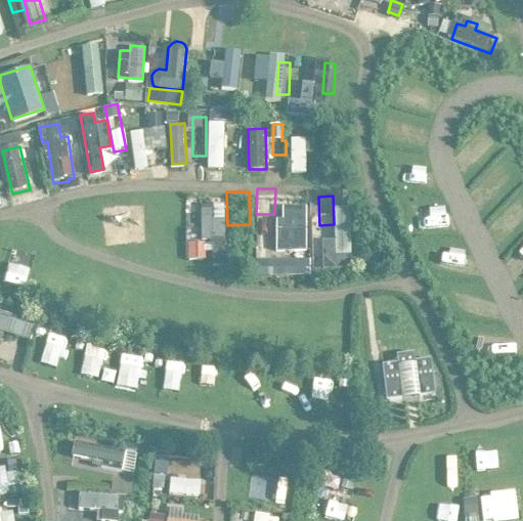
[(223,203),(201,203),(202,240),(212,240),(213,262),(224,262),(223,203)]
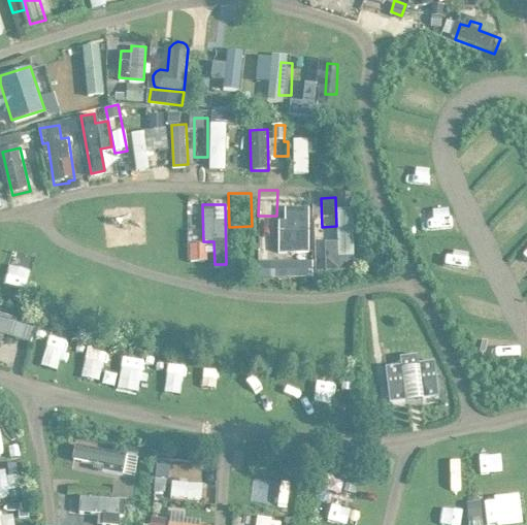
[(286,219),(278,219),(280,251),(294,250),(306,250),(306,206),(285,206),(286,219)]
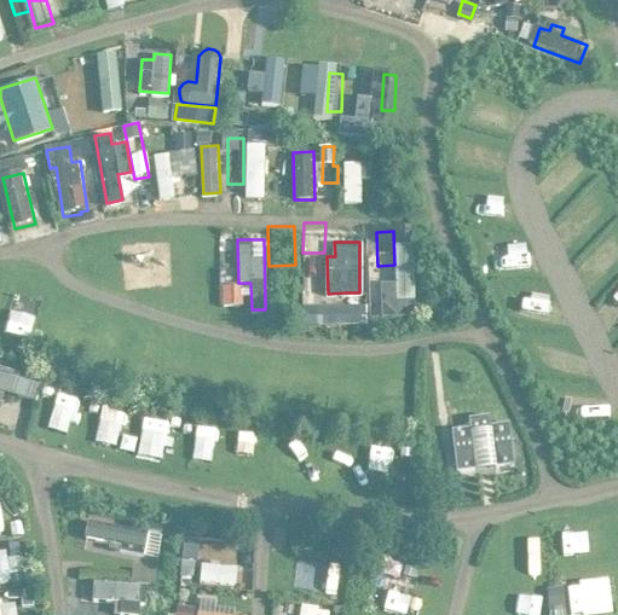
[(415,286),(411,245),(396,247),(398,272),(391,272),(392,284),(398,284),(399,288),(415,286)]
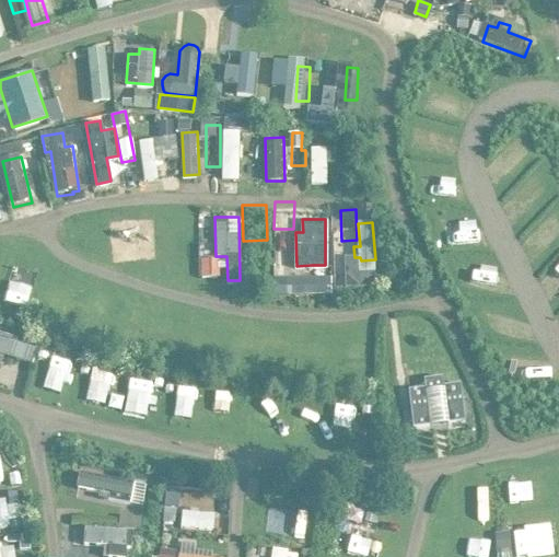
[(274,251),(293,252),(293,233),(275,233),(274,251)]
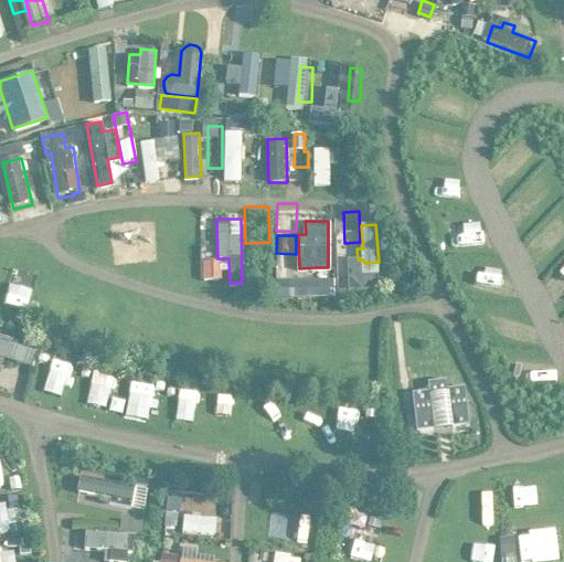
[(220,260),(203,260),(203,276),(220,276),(220,260)]
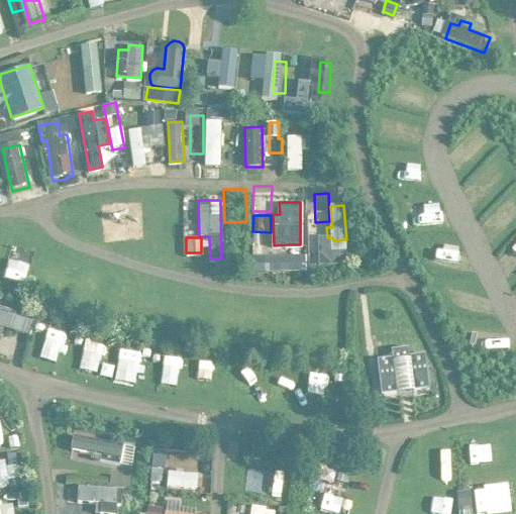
[(0,328),(33,338),(37,324),(17,318),(18,314),(0,308),(0,328)]
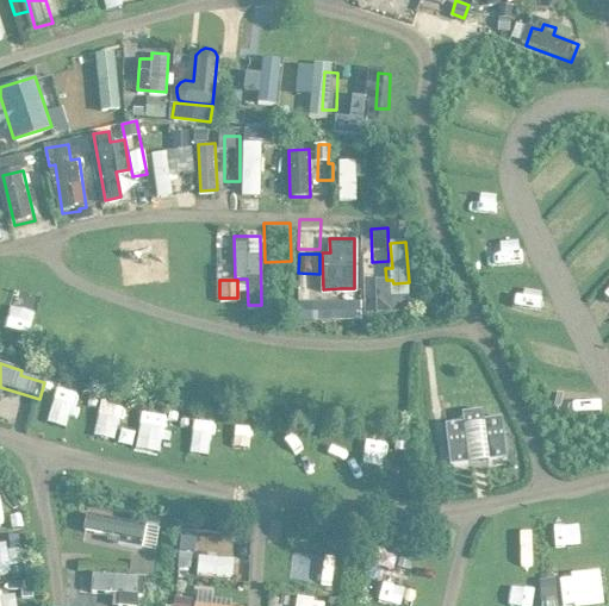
[(147,435),(148,403),(123,401),(122,433),(147,435)]
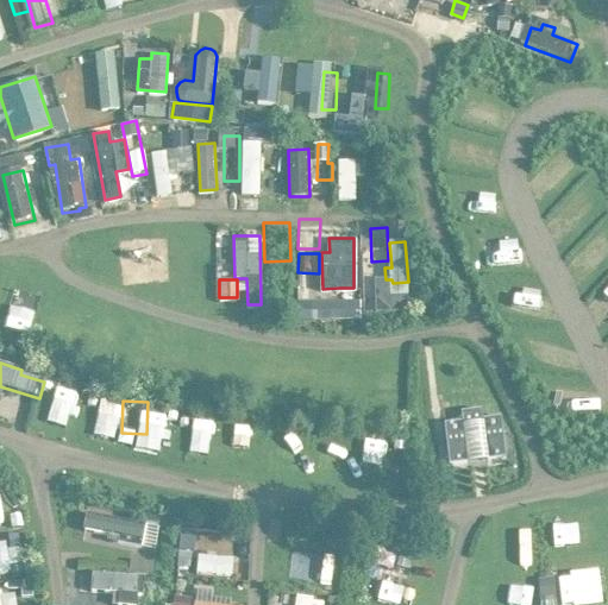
[(444,421),(450,460),(467,459),(465,448),(484,446),(486,455),(505,453),(500,414),(482,416),(480,407),(461,409),(463,418),(444,421)]
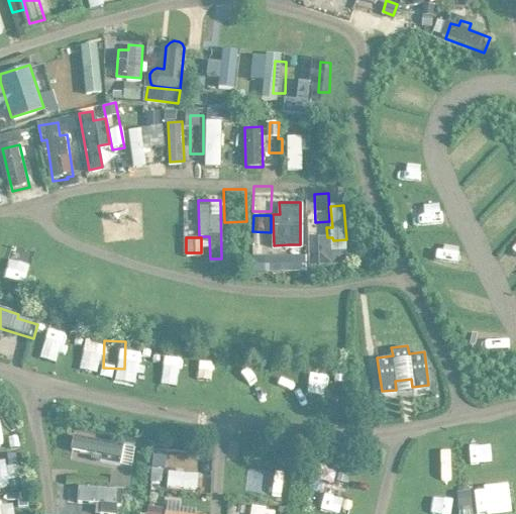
[(178,351),(178,373),(195,373),(195,351),(178,351)]
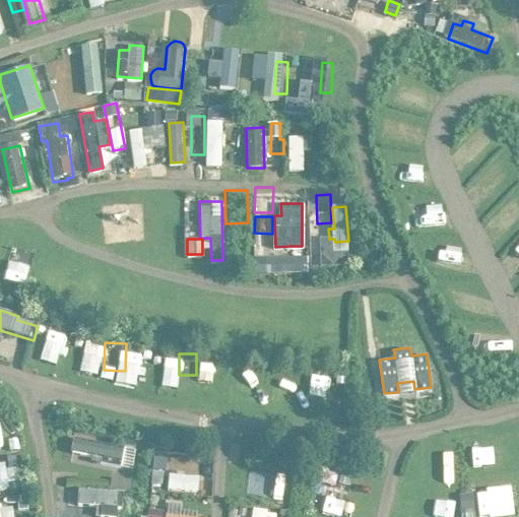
[(260,358),(256,379),(276,383),(280,362),(260,358)]
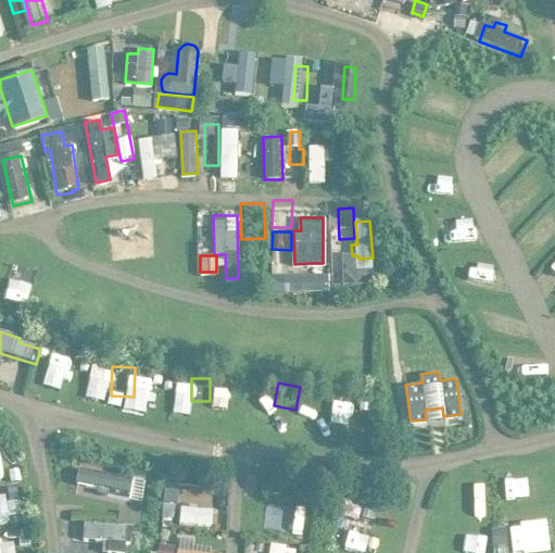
[(315,412),(335,413),(336,390),(317,389),(315,412)]
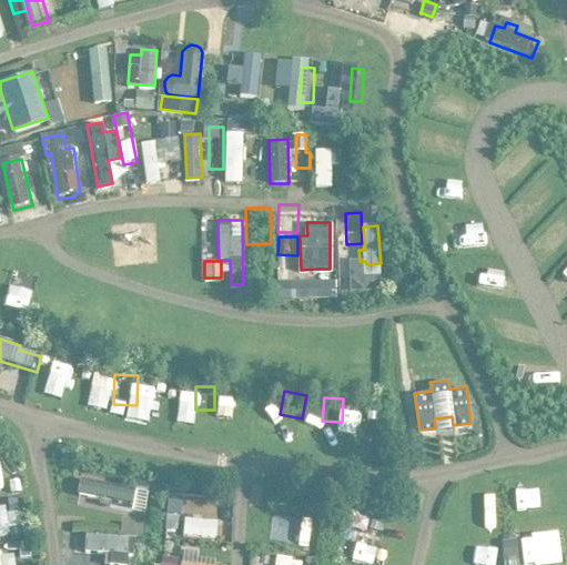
[(503,505),(540,503),(539,474),(502,476),(503,505)]
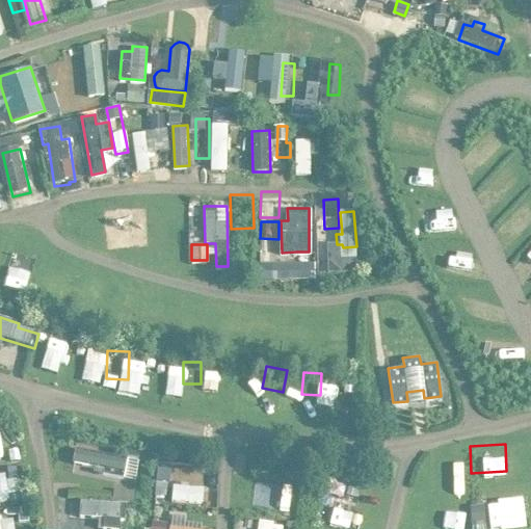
[(131,459),(78,448),(75,463),(108,470),(106,476),(127,480),(131,459)]
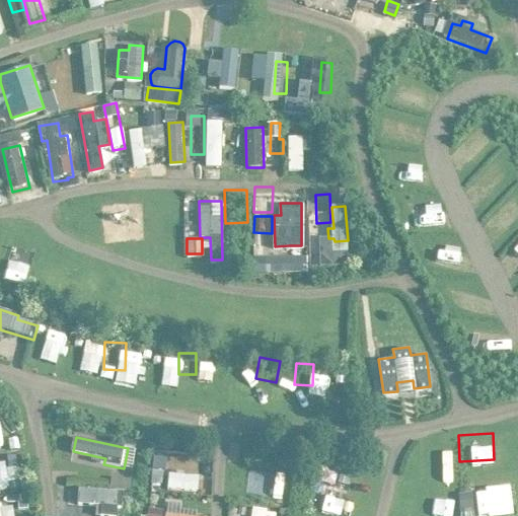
[(447,438),(423,439),(424,462),(448,461),(447,438)]
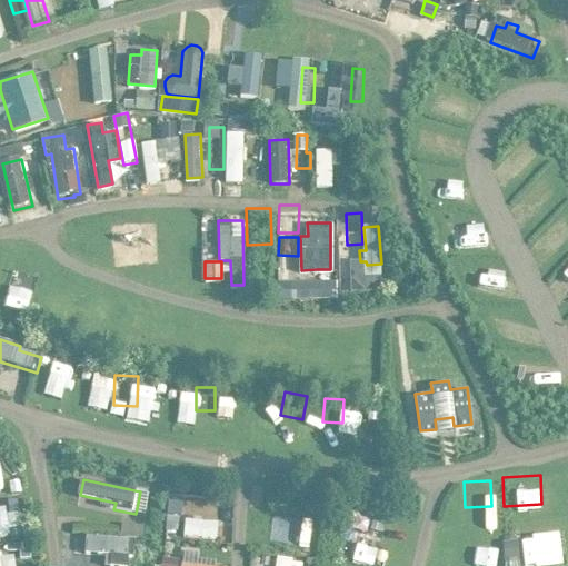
[(281,526),(285,504),(263,500),(260,523),(281,526)]
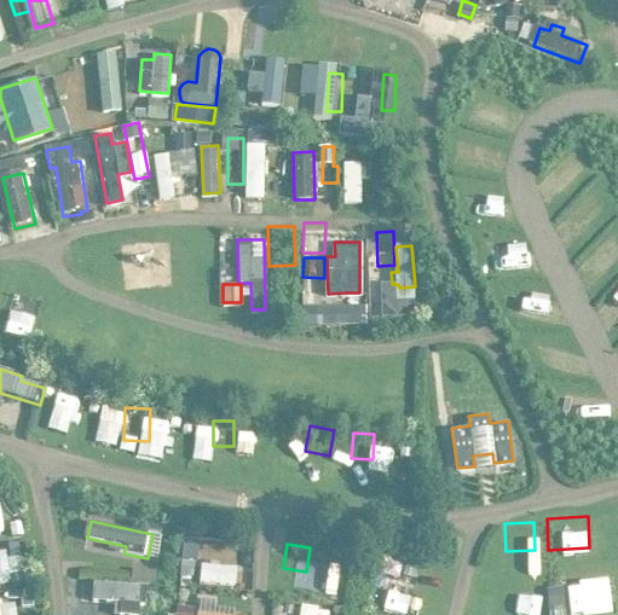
[(201,562),(200,579),(234,582),(236,566),(201,562)]
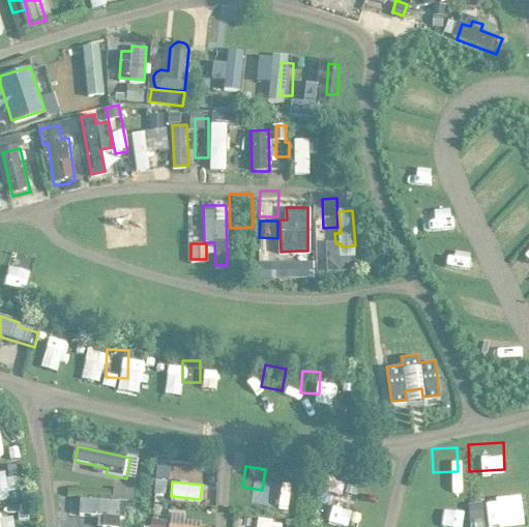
[(489,520),(512,517),(509,488),(486,491),(489,520)]
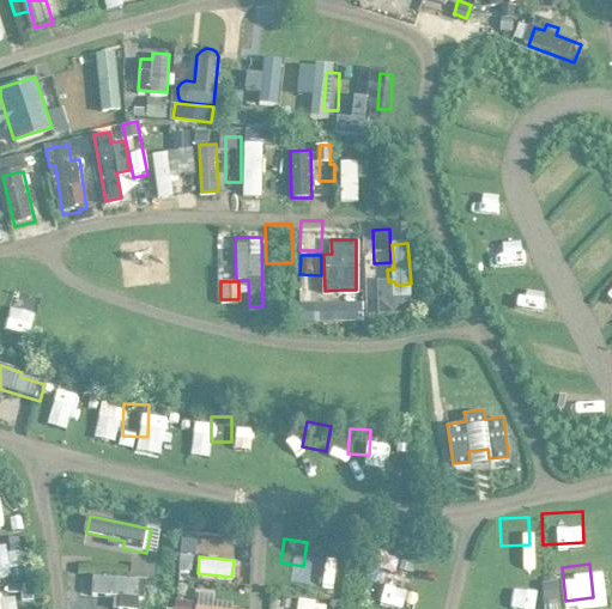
[(385,592),(387,572),(364,570),(363,591),(385,592)]
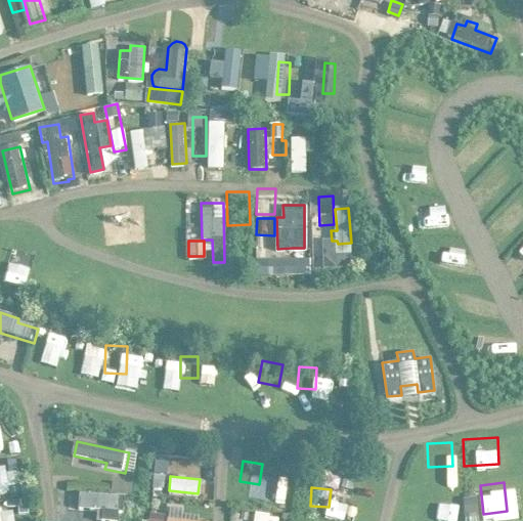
[(469,487),(470,513),(481,513),(480,487),(469,487)]
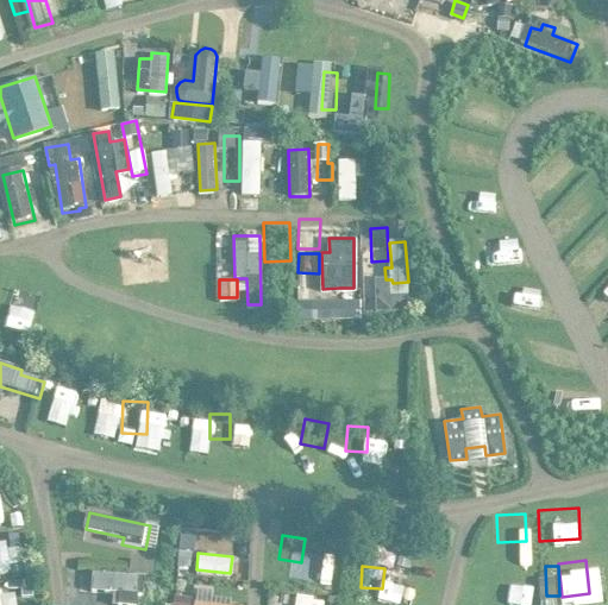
[(146,604),(149,579),(95,575),(94,594),(121,597),(120,604),(146,604)]
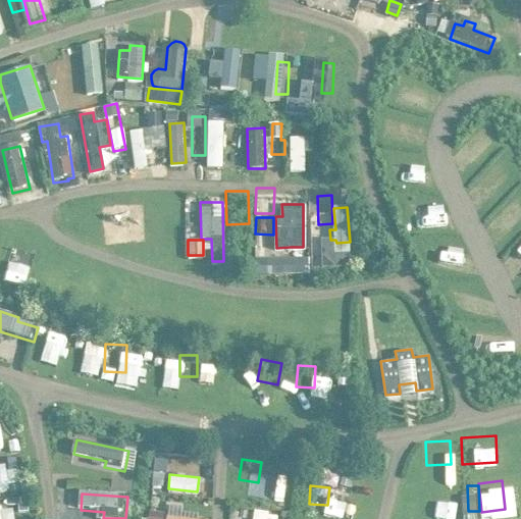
[(240,502),(239,518),(263,518),(264,503),(240,502)]
